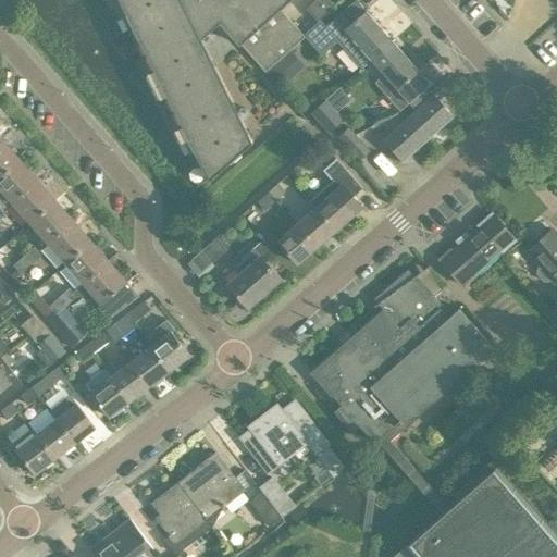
[(103,0),(121,34),(126,32),(139,58),(135,62),(196,187),(207,178),(208,181),(209,180),(252,141),(201,38),(219,22),(239,45),(240,44),(265,72),(306,36),(302,34),(281,9),(289,0),(103,0)]
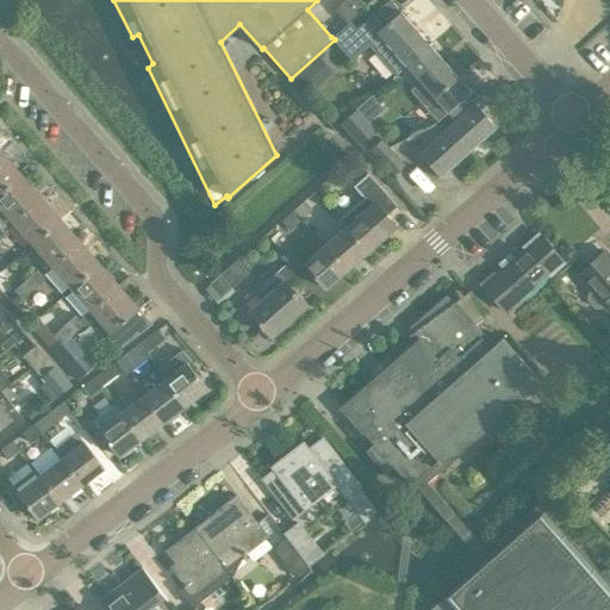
[(344,0),(336,8),(347,23),(348,23),(366,7),(360,0),(344,0)]
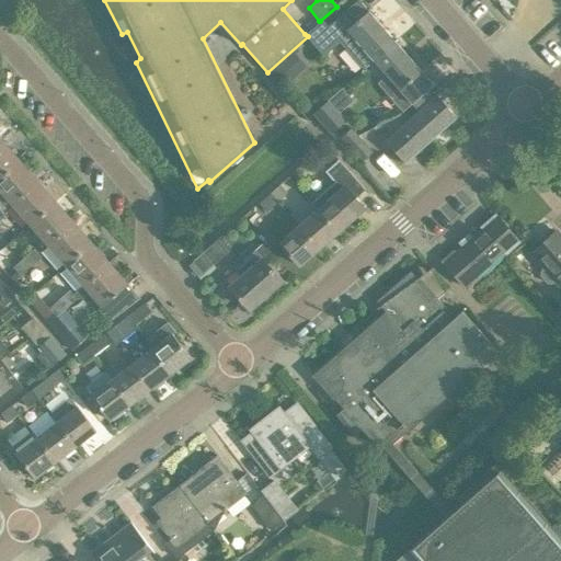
[(359,0),(357,0),(328,26),(338,37),(338,38),(364,68),(374,59),(395,41),(369,10),(359,0)]
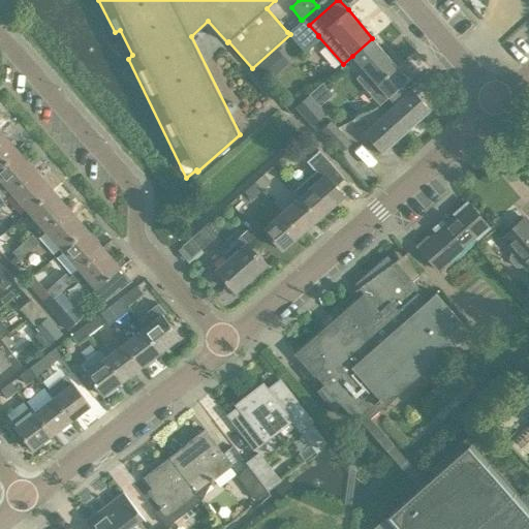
[(309,25),(294,37),(304,49),(318,36),(318,35),(309,25)]
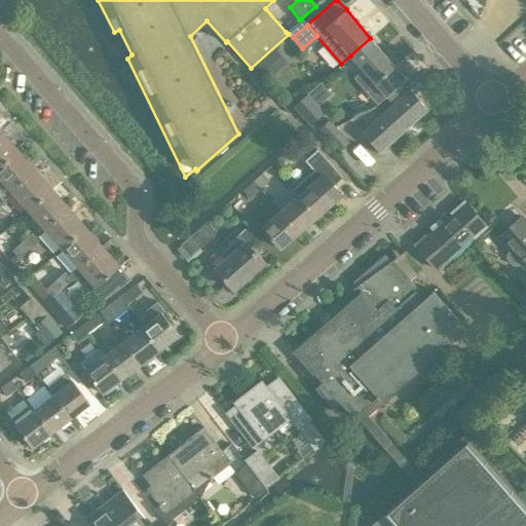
[(370,38),(350,55),(367,75),(358,83),(377,105),(386,97),(400,85),(400,84),(406,79),(396,67),(370,38)]
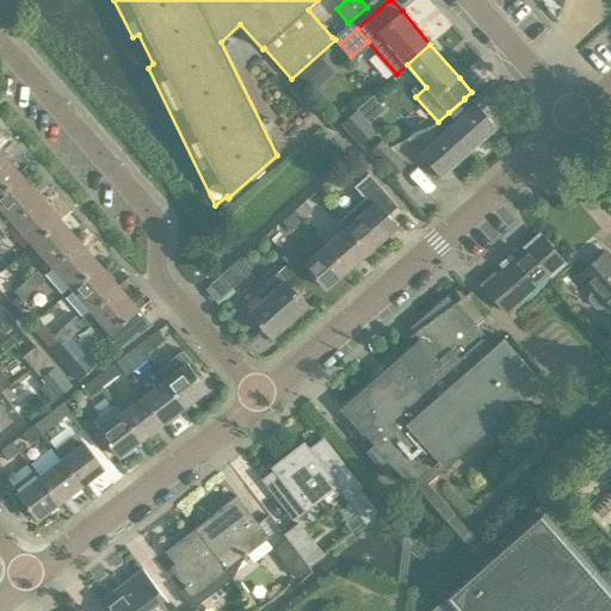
[(456,121),(420,153),(439,176),(497,125),(476,103),(471,107),(464,99),(449,112),(456,121)]
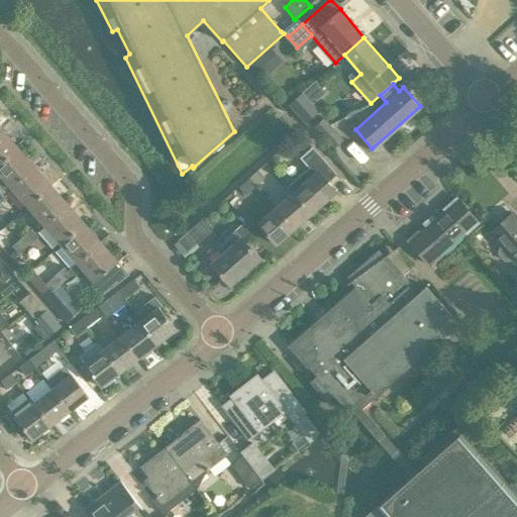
[(301,93),(288,104),(291,108),(305,124),(318,112),(301,93)]
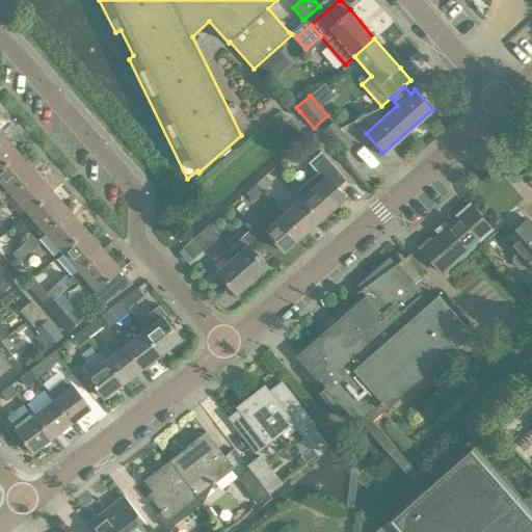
[(323,129),(329,136),(339,128),(333,121),(323,129)]
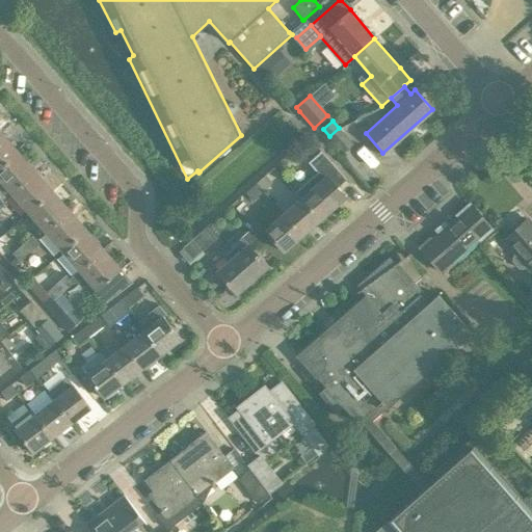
[(352,143),(339,128),(329,136),(343,152),(352,143)]
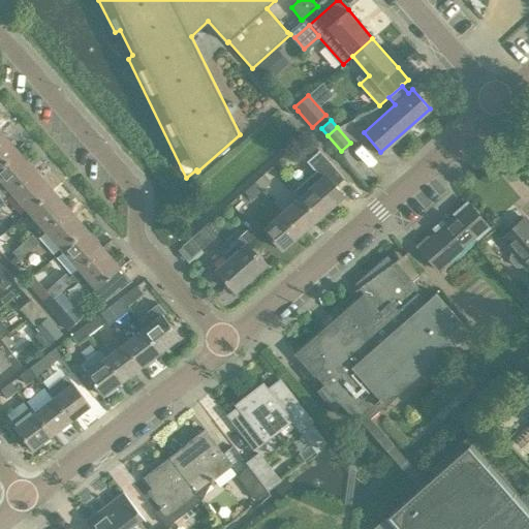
[(2,131),(0,132),(0,165),(19,150),(2,131)]
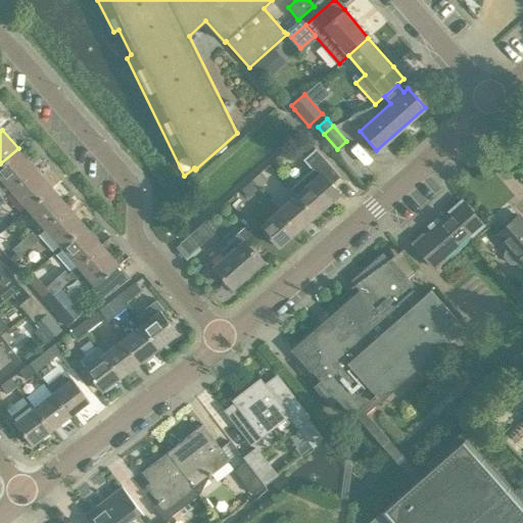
[(0,163),(0,206),(6,201),(2,197),(10,189),(35,169),(18,148),(0,163)]
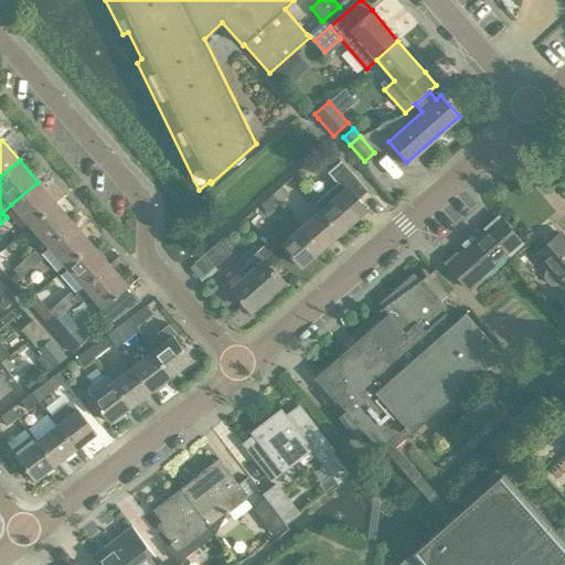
[(318,211),(338,233),(358,216),(365,209),(358,200),(368,191),(341,160),(328,171),(337,182),(312,203),(318,210),(318,211)]
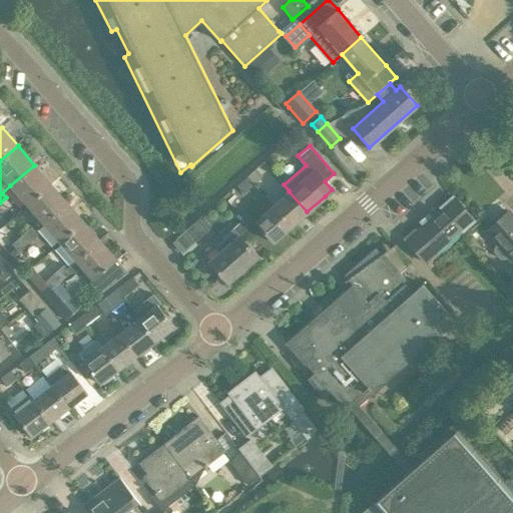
[(34,165),(10,185),(27,204),(51,184),(34,165)]
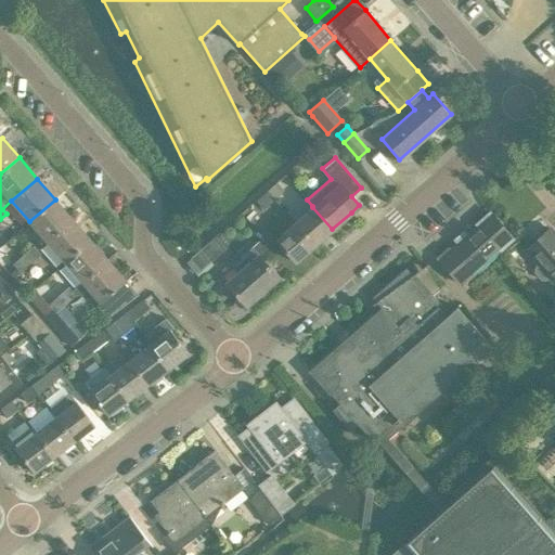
[(267,191),(274,201),(285,191),(278,182),(267,191)]
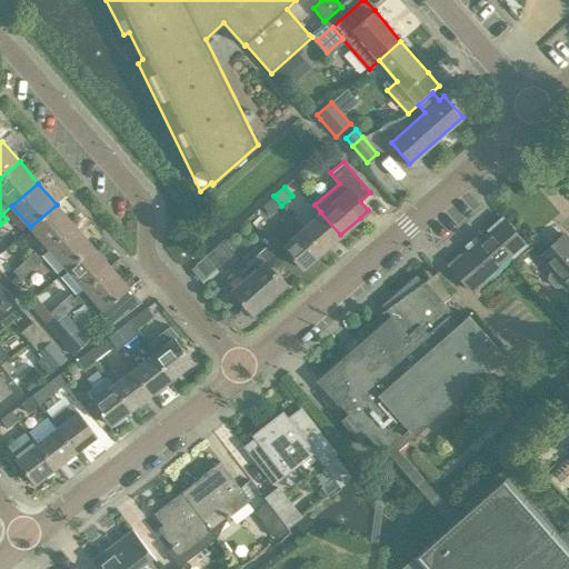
[(270,216),(281,206),(273,196),(262,206),(270,216)]
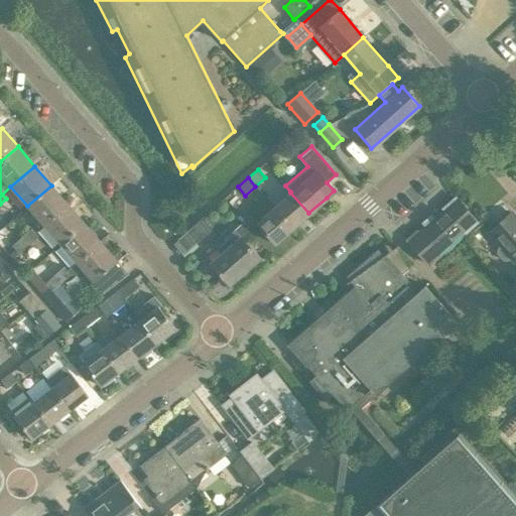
[(51,185),(27,206),(43,225),(68,204),(51,185)]
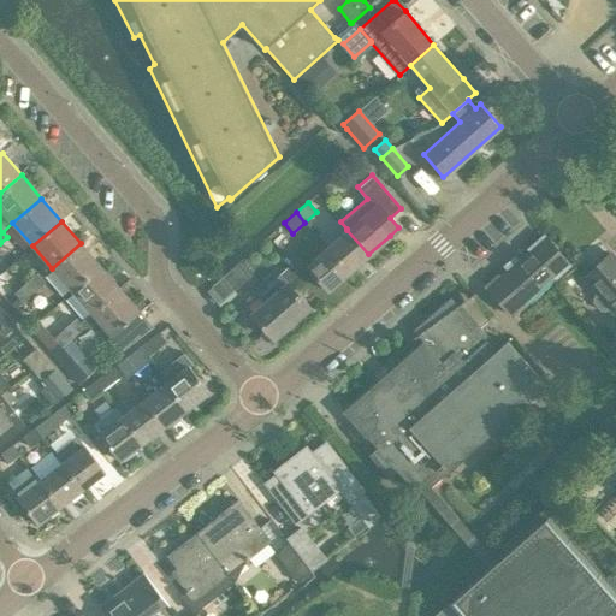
[(326,248),(348,272),(368,254),(347,230),(347,229),(326,248)]
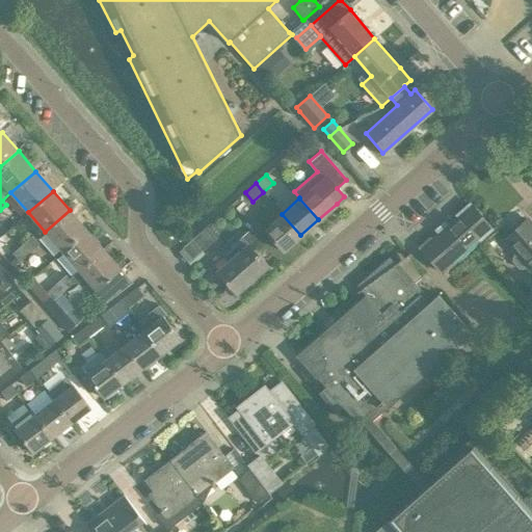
[(430,238),(420,247),(443,272),(453,264),(451,262),(477,239),(479,240),(493,229),(470,204),(456,215),(458,217),(448,225),(444,222),(435,230),(439,234),(432,240),(430,238)]
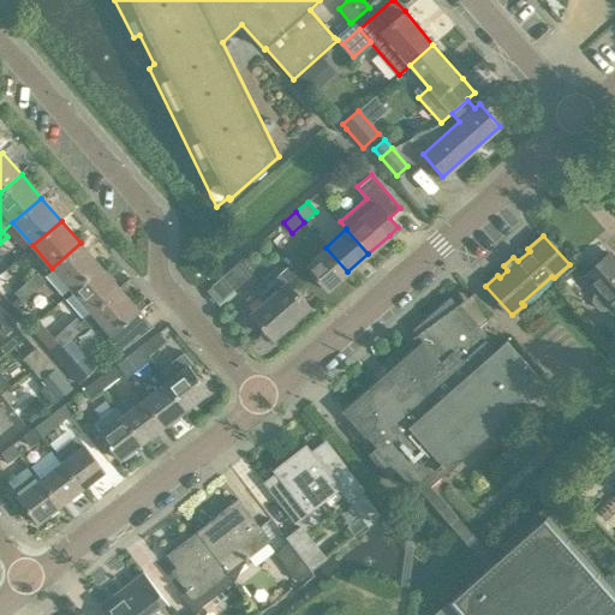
[(81,243),(52,268),(71,290),(100,266),(81,243)]
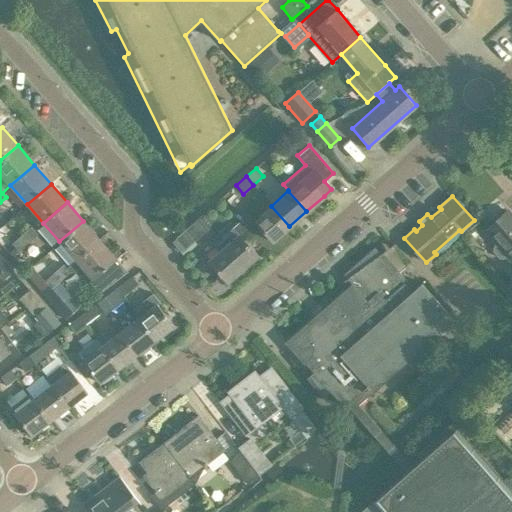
[(271,242),(289,226),(271,206),(253,221),(271,242)]
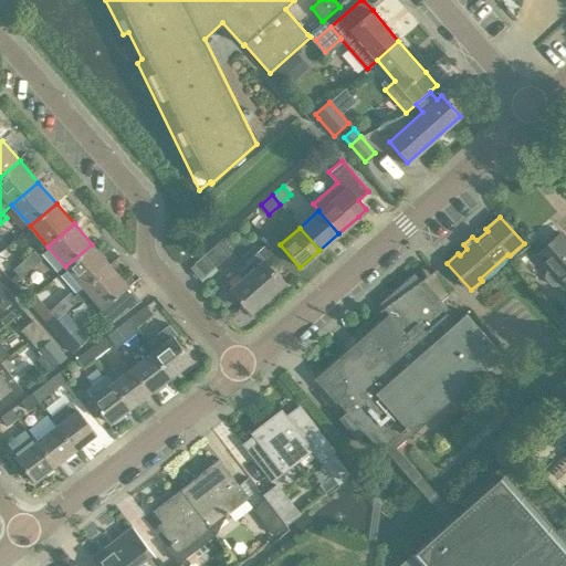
[(556,285),(561,283),(562,281),(565,285),(565,239),(561,233),(536,254),(548,270),(545,273),(544,278),(552,285),(556,285)]
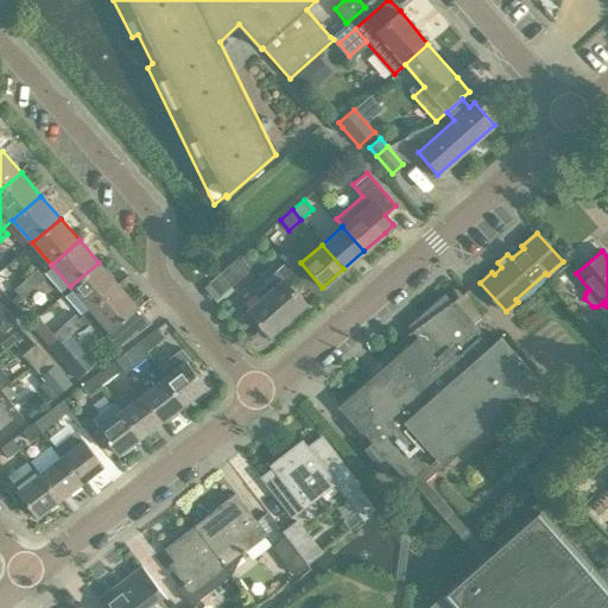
[(236,257),(208,283),(210,285),(220,296),(248,271),(239,259),(236,257)]
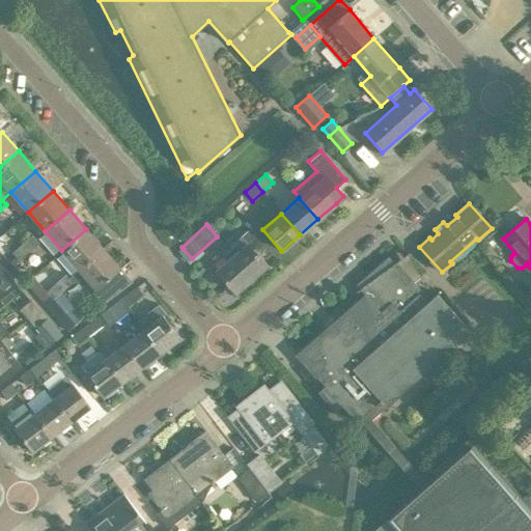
[(86,229),(61,250),(78,270),(103,248),(86,229)]
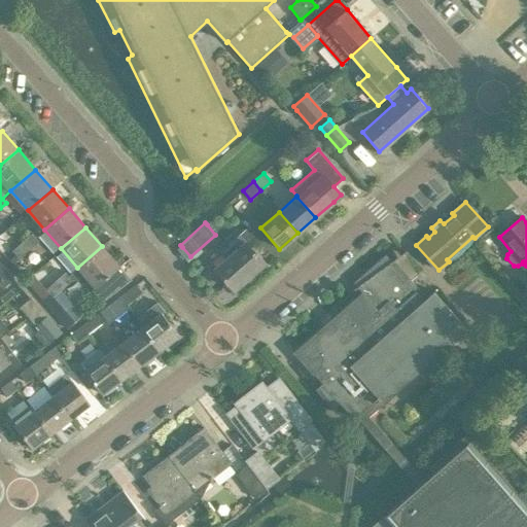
[(32,233),(22,242),(29,250),(39,242),(32,233)]
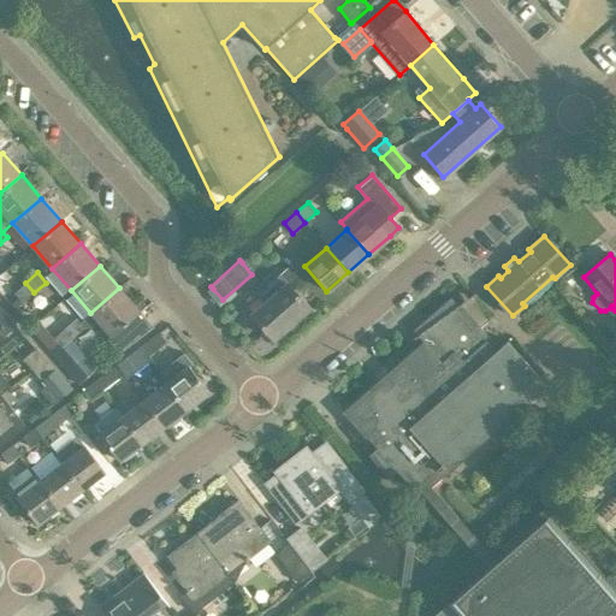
[(272,338),(307,308),(278,273),(255,294),(264,303),(252,314),(272,338)]
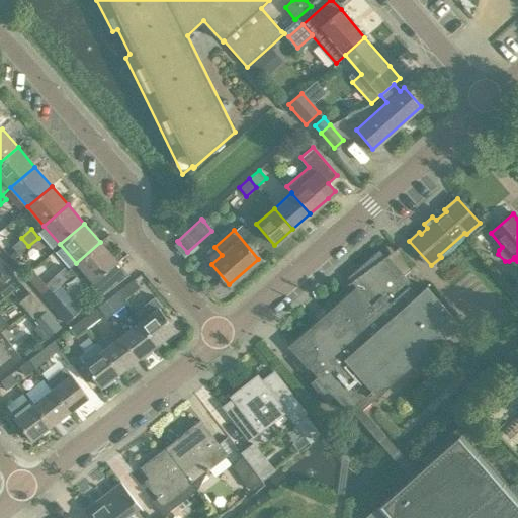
[(19,255),(28,246),(21,238),(11,246),(19,255)]
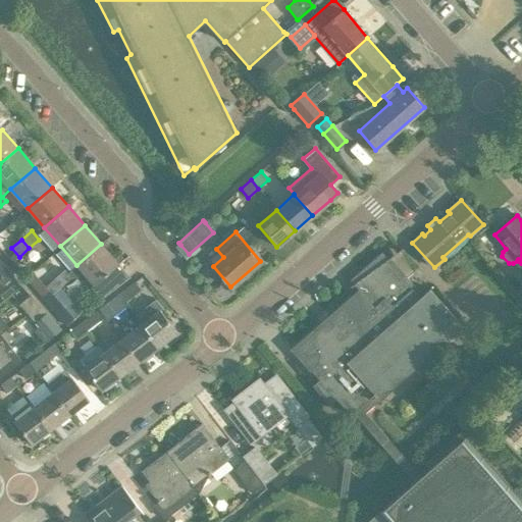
[(76,265),(68,272),(72,277),(84,273),(94,284),(104,297),(105,298),(117,286),(106,273),(118,263),(101,244),(76,265)]
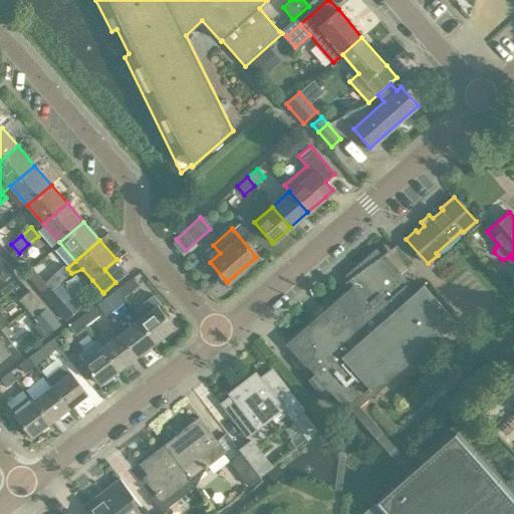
[(339,302),(290,346),(318,379),(315,382),(312,384),(324,399),(331,393),(332,394),(341,405),(345,409),(347,407),(348,408),(370,434),(373,432),(383,443),(394,460),(409,476),(364,513),(513,513),(513,481),(511,478),(506,482),(456,425),(420,457),(424,462),(416,469),(401,452),(389,438),(378,427),(360,407),(366,401),(374,394),(431,344),(456,321),(424,285),(423,284),(414,293),(406,284),(408,282),(383,254),(381,255),(375,248),(345,276),(356,288),(339,302)]
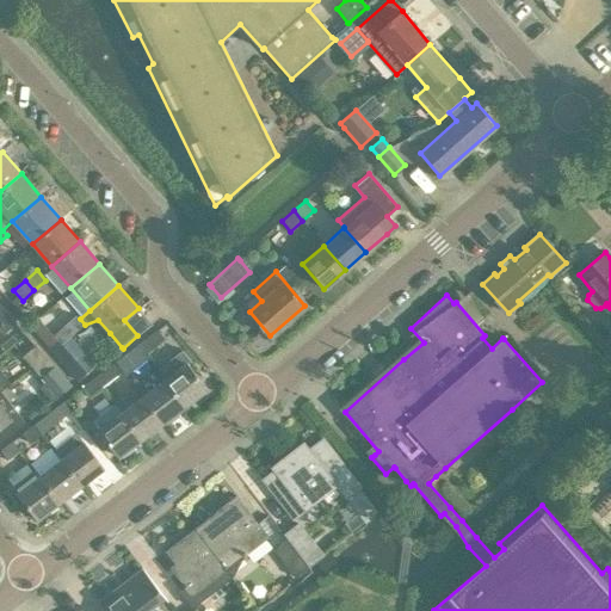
[(0,318),(0,331),(4,335),(17,323),(7,313),(0,318)]
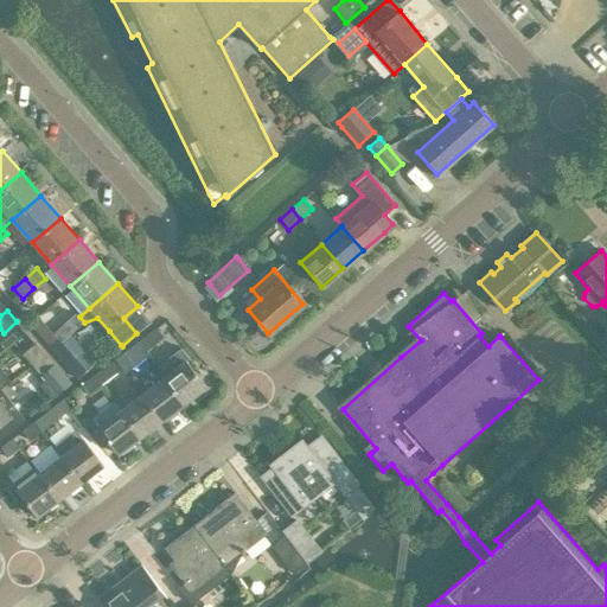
[(76,313),(64,324),(72,333),(84,323),(80,317),(76,313)]
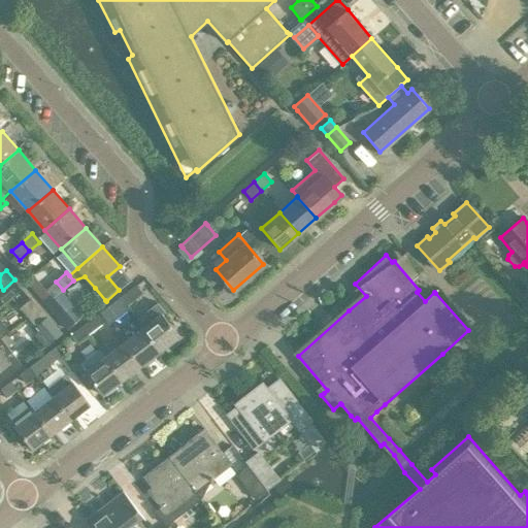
[(25,282),(33,290),(41,282),(33,273),(25,282)]
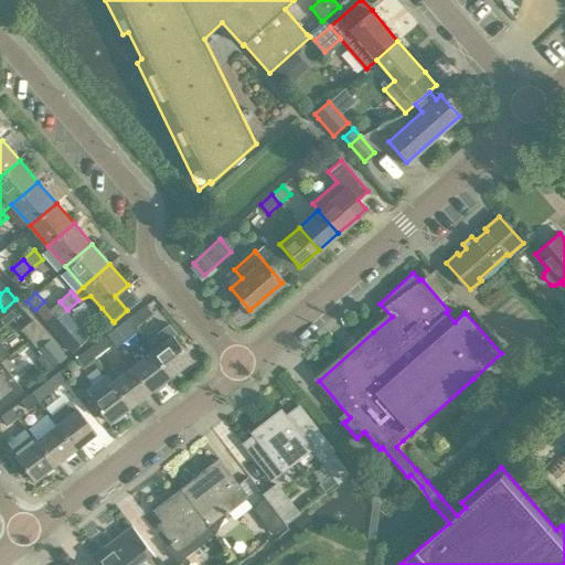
[(60,301),(49,310),(53,315),(56,319),(65,311),(67,310),(60,301)]
